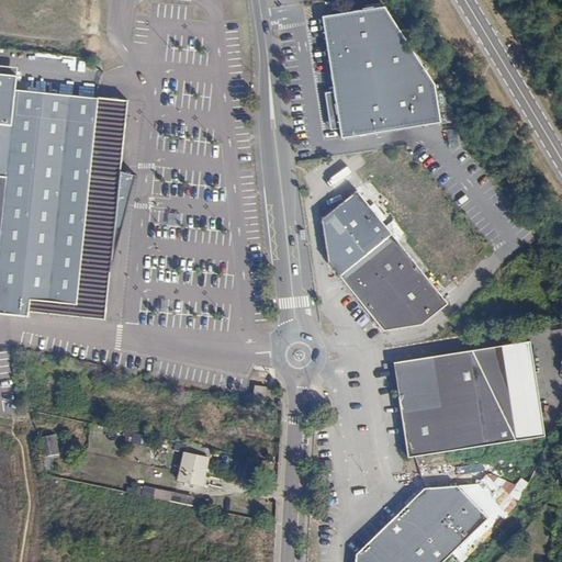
[(324,19),(337,143),(444,125),(437,90),(384,12),(324,19)]
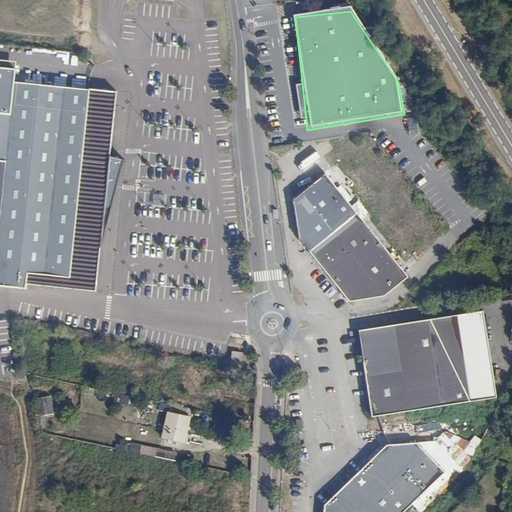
[(0,114),(13,117),(17,83),(19,71),(0,69),(0,114)]
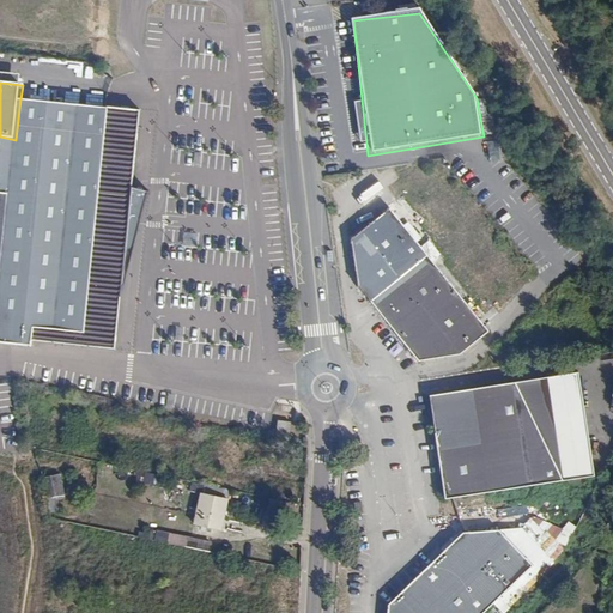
[(79,103),(80,90),(48,87),(47,102),(79,103)]
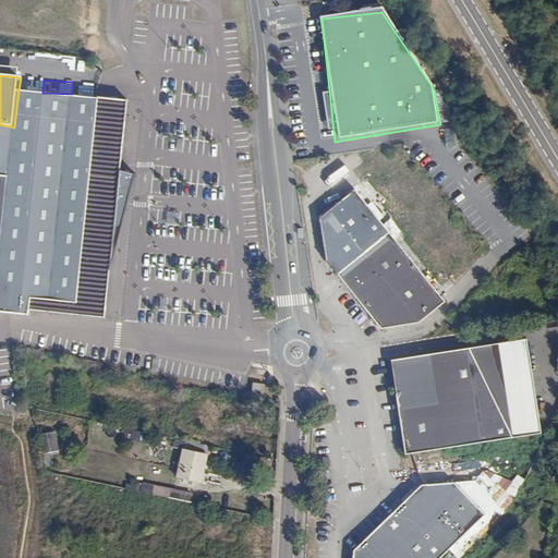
[(45,314),(106,319),(128,102),(19,91),(14,128),(0,124),(0,313),(44,317),(45,314)]
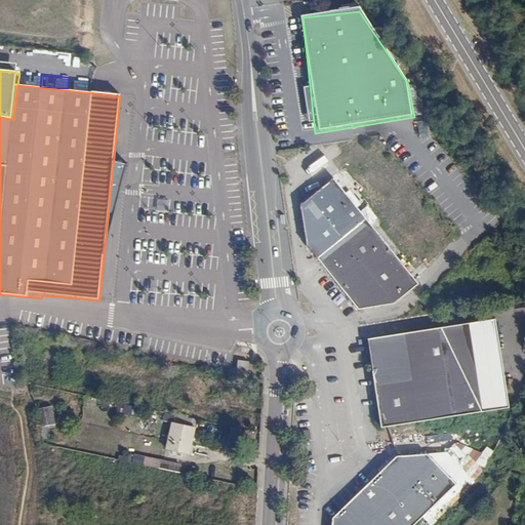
[(417,285),(332,180),(300,207),(307,248),(357,310),(394,306),(417,285)]
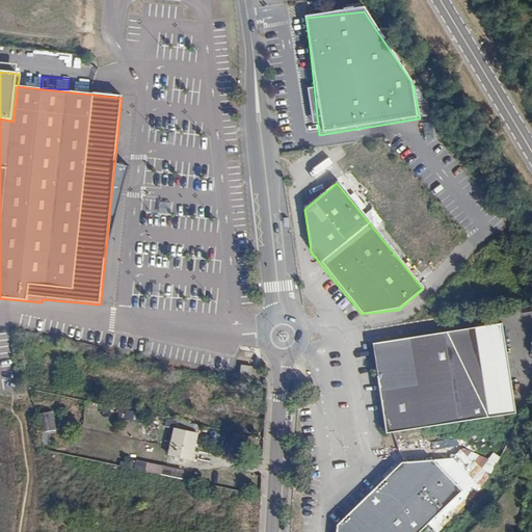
[(368,213),(376,225),(382,220),(373,209),(368,213)]
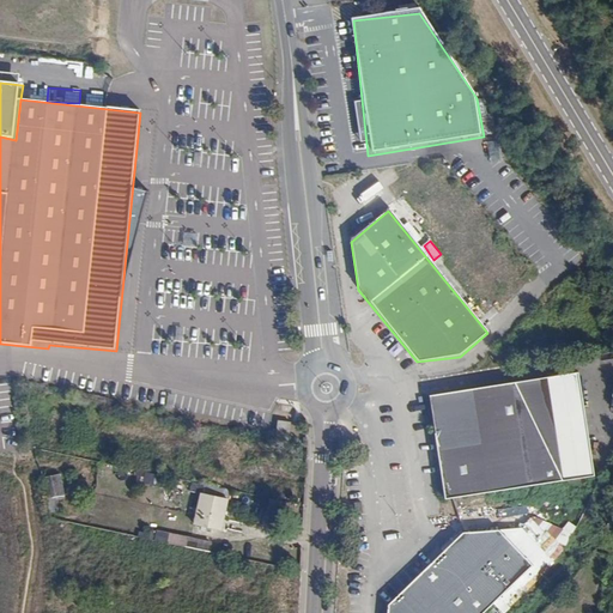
[(577,372),(428,396),(442,501),(594,478),(577,372)]
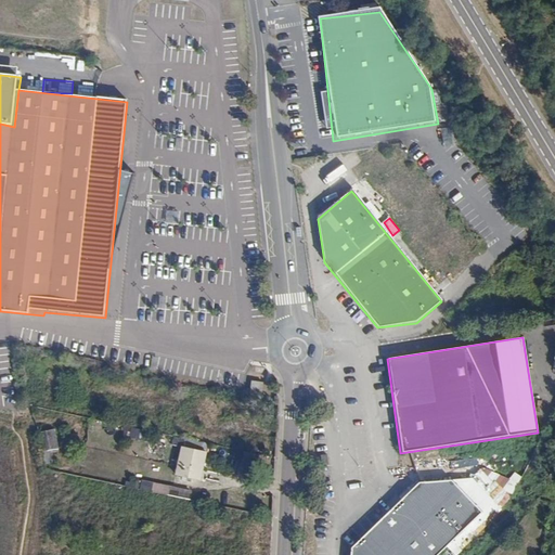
[(263,382),(252,381),(250,390),(262,391),(263,382)]
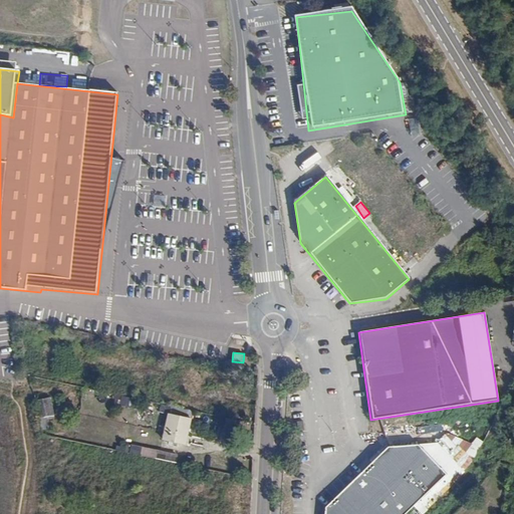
[(43,430),(48,429),(45,418),(56,416),(51,398),(36,401),(43,430)]
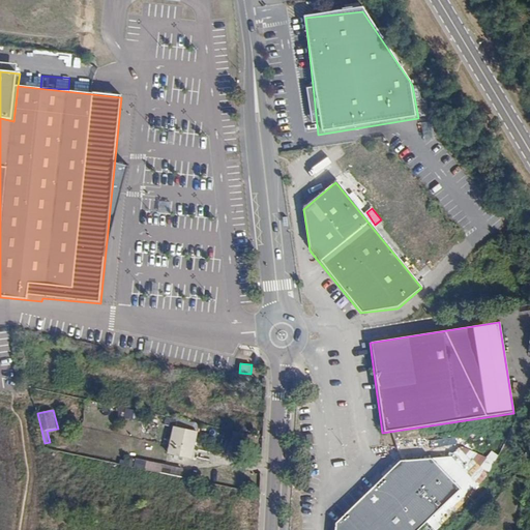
[(178,427),(197,431),(199,424),(180,420),(178,427)]
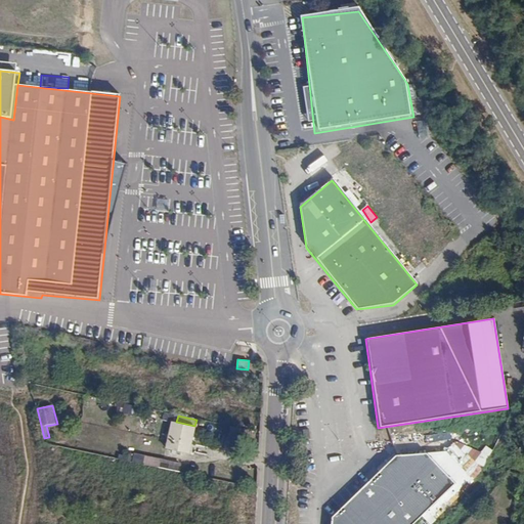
[(193,428),(170,423),(162,451),(186,455),(189,442),(193,428)]
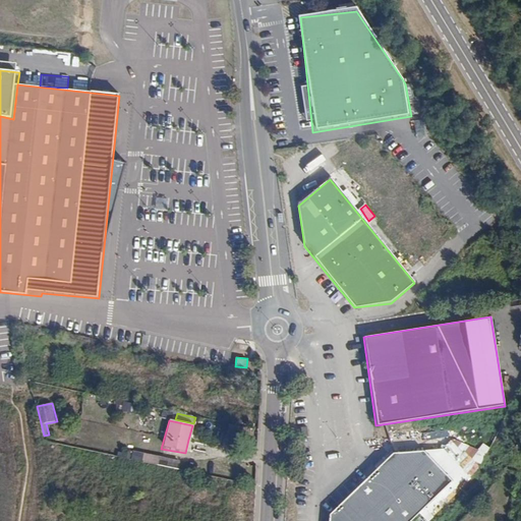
[(335,520),(415,520),(458,480),(432,453),(398,456),(336,516),(335,520)]
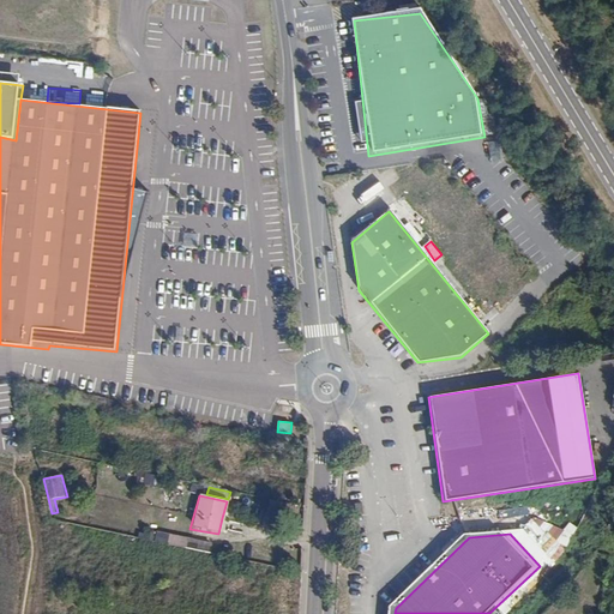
[(169,535),(168,545),(209,551),(210,542),(169,535)]
